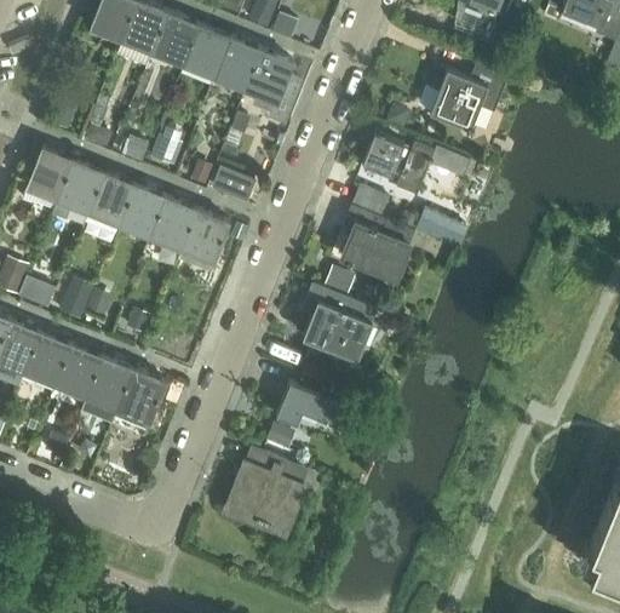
[(131,0),(102,0),(92,26),(124,39),(138,3),(131,0)]
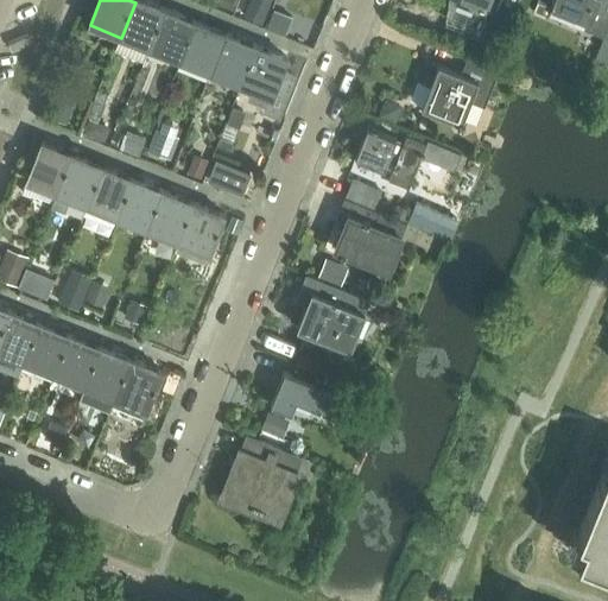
[(239,0),(220,0),(216,11),(230,18),(239,0)]
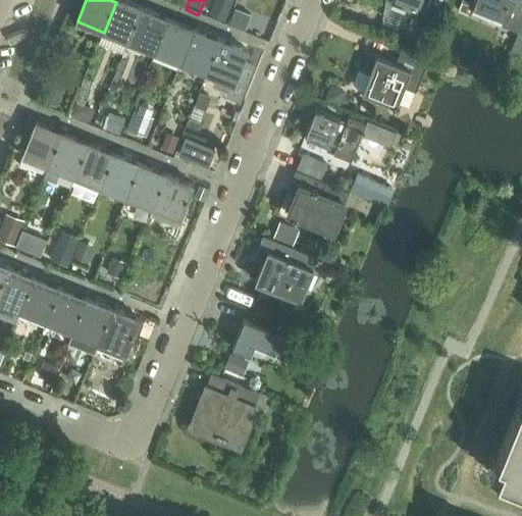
[(232,0),(211,0),(204,18),(226,29),(235,9),(229,7),(232,0)]
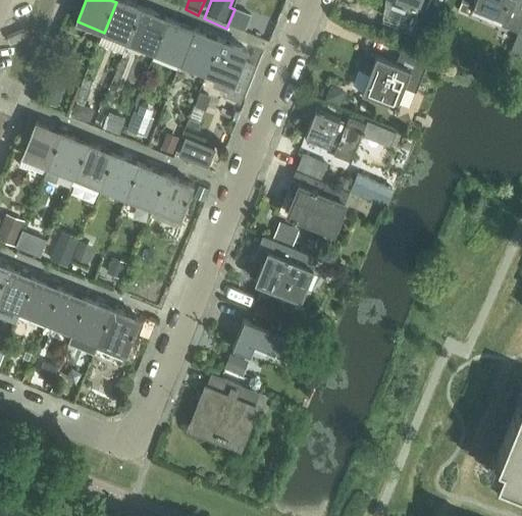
[(396,0),(394,7),(390,6),(387,21),(388,21),(387,26),(401,31),(402,28),(412,32),(424,0),(396,0)]
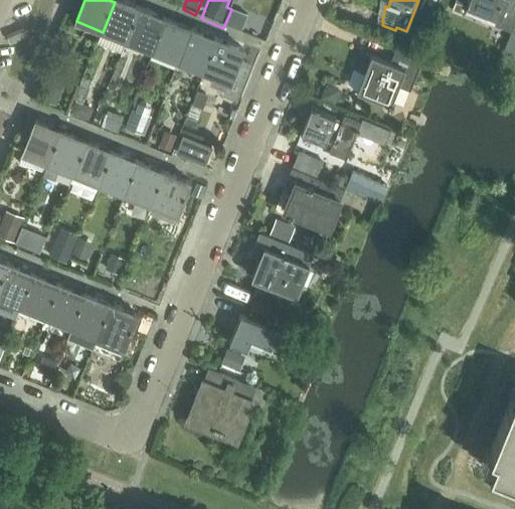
[(458,0),(456,7),(467,11),(472,0),(458,0)]
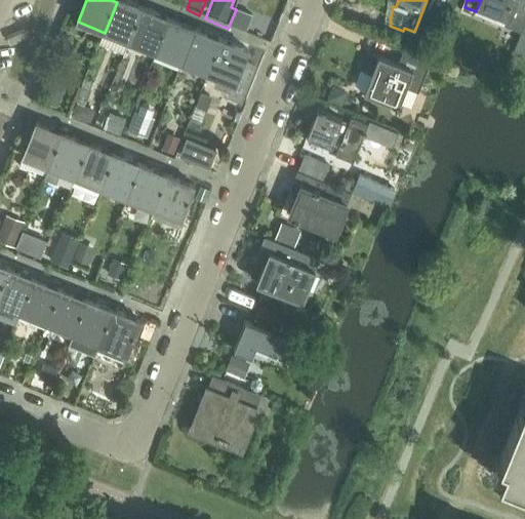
[(520,37),(524,24),(524,0),(481,0),(476,11),(508,25),(505,31),(520,37)]
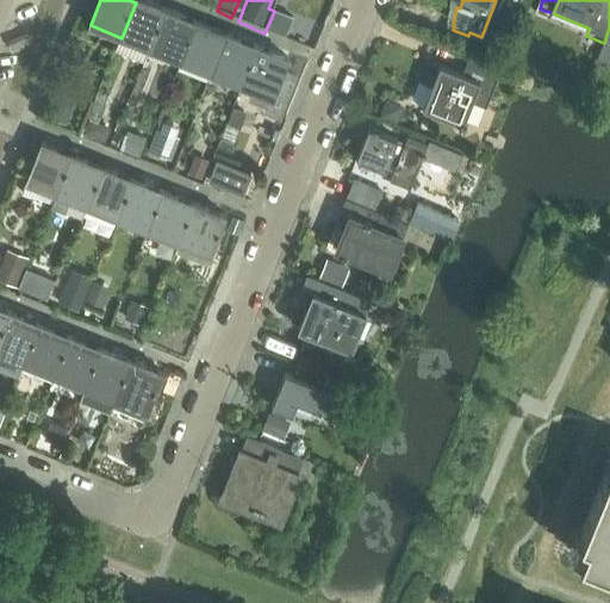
[(136,2),(122,38),(153,50),(167,14),(136,2)]
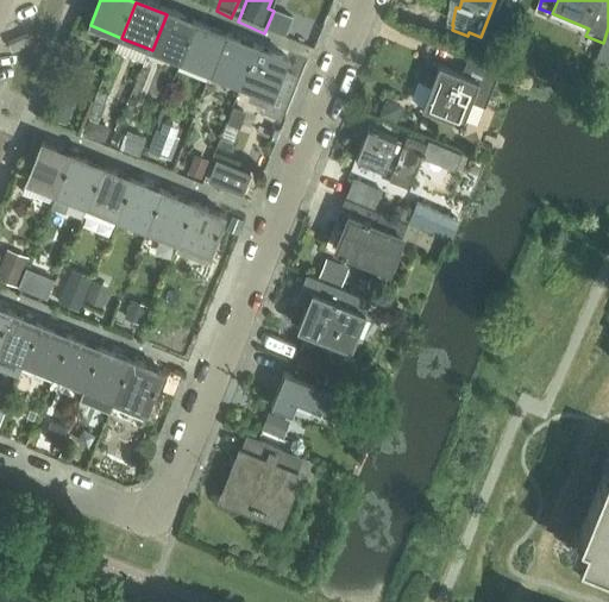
[(167,14),(152,50),(182,62),(196,26),(167,14)]
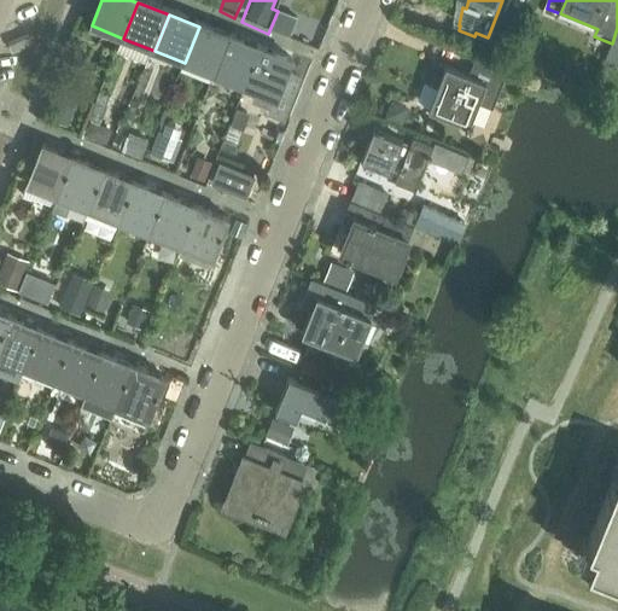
[(199,27),(185,63),(216,75),(229,40),(199,27)]
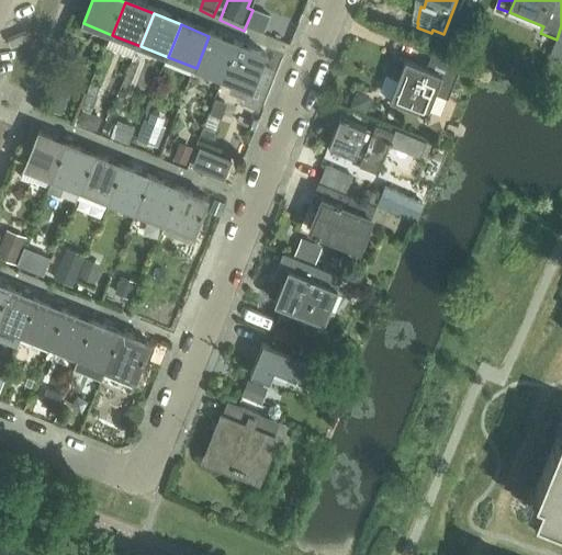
[(209,36),(197,68),(224,79),(237,47),(209,36)]
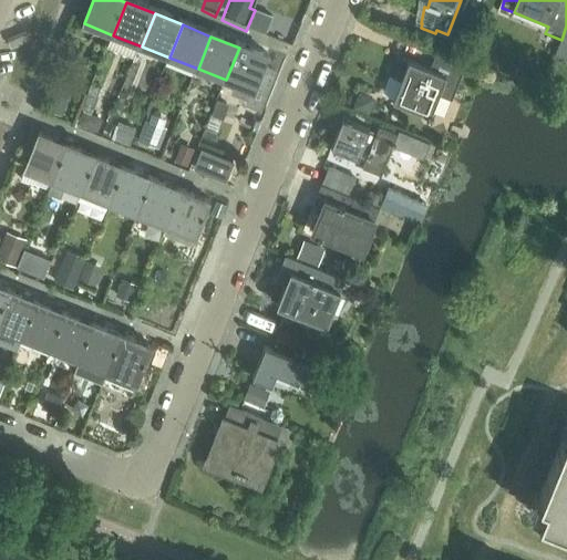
[(226,80),(224,85),(236,90),(233,97),(248,104),(247,109),(260,114),(275,76),(263,71),(268,59),(239,48),(226,80)]
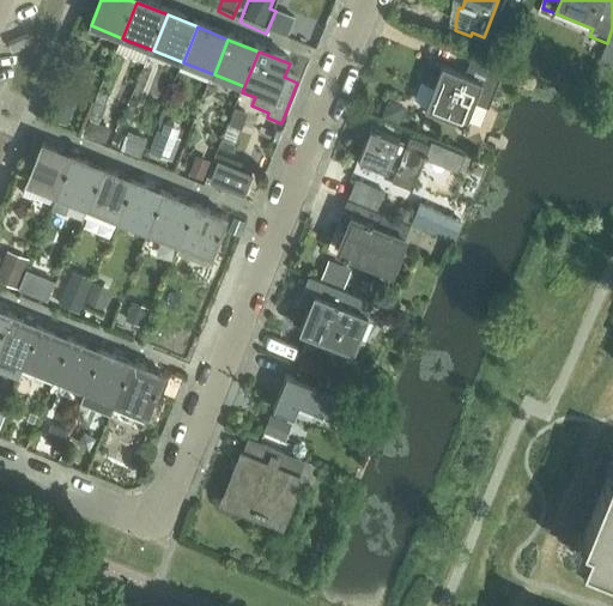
[(442,71),(425,114),(465,131),(473,110),(487,115),(503,77),(471,65),(465,80),(442,71)]
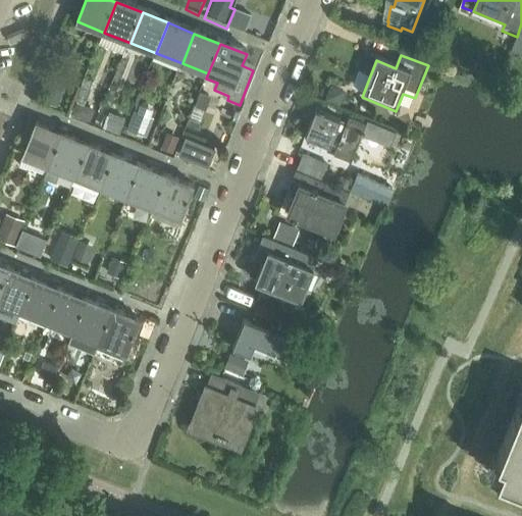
[(343,106),(346,93),(331,90),(328,103),(343,106)]
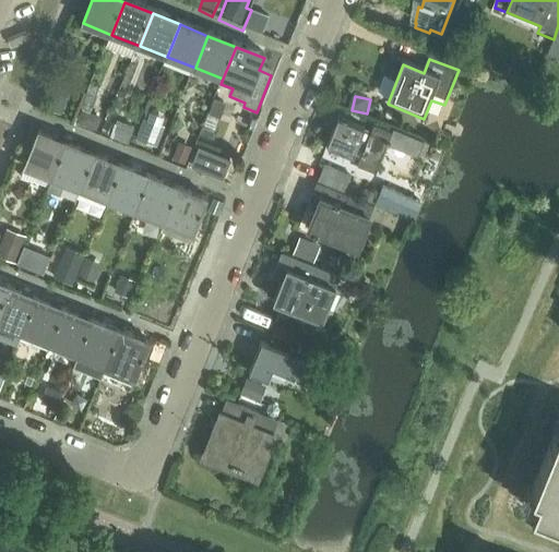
[(144,116),(141,145),(162,147),(165,118),(144,116)]
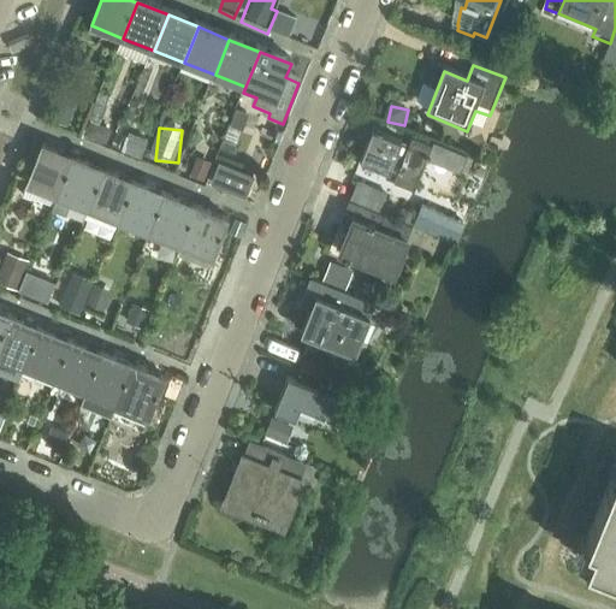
[(373,135),(360,167),(389,178),(390,175),(398,178),(394,189),(414,196),(427,164),(430,165),(431,161),(428,160),(432,152),(413,143),(410,149),(373,135)]
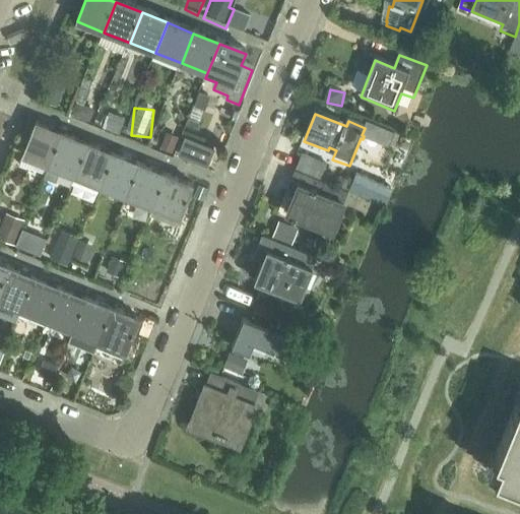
[(36,126),(23,155),(50,166),(62,136),(36,126)]
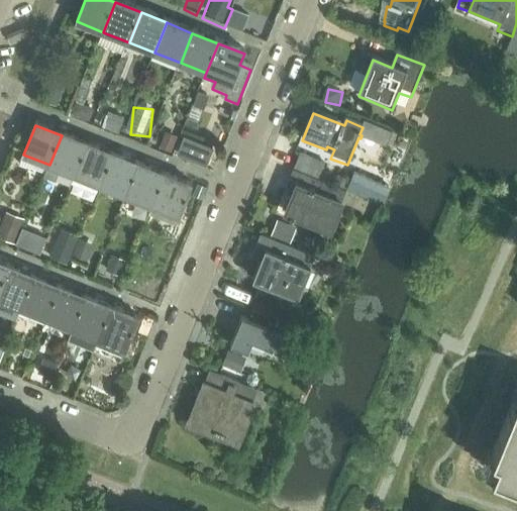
[(49,165),(45,176),(57,181),(61,170),(76,175),(88,145),(62,135),(49,165)]
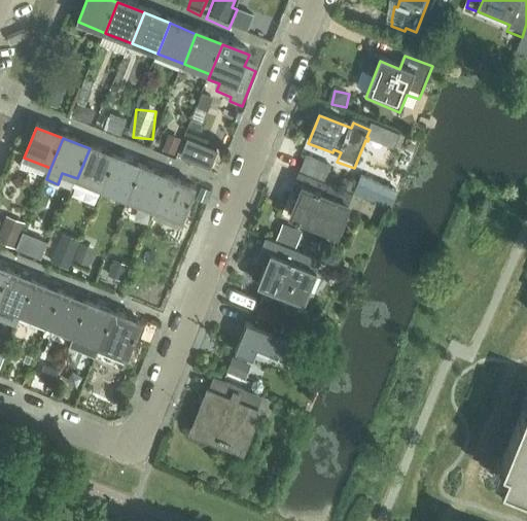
[(189,140),(181,160),(211,173),(220,154),(189,140)]
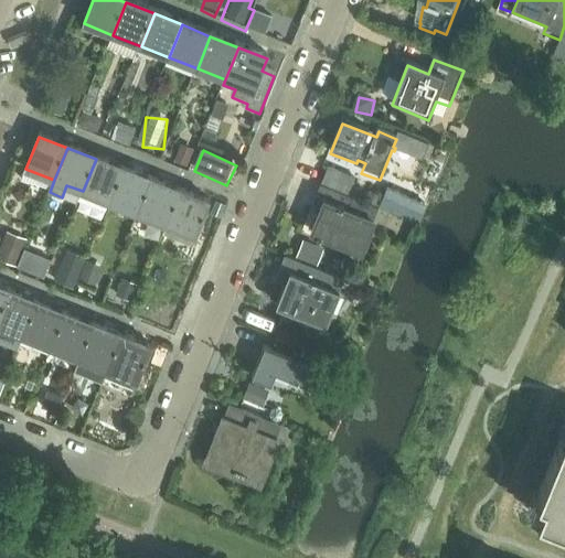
[(96,159),(83,191),(110,203),(124,170),(96,159)]
